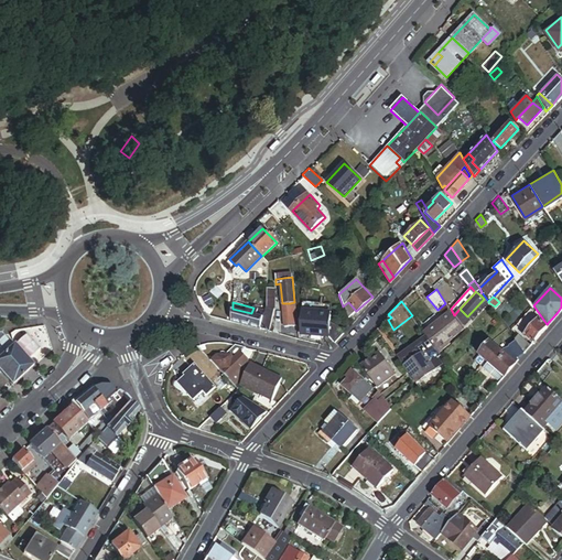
[(282,303),(281,303),(283,325),(296,324),(294,302),(290,303),(282,303)]
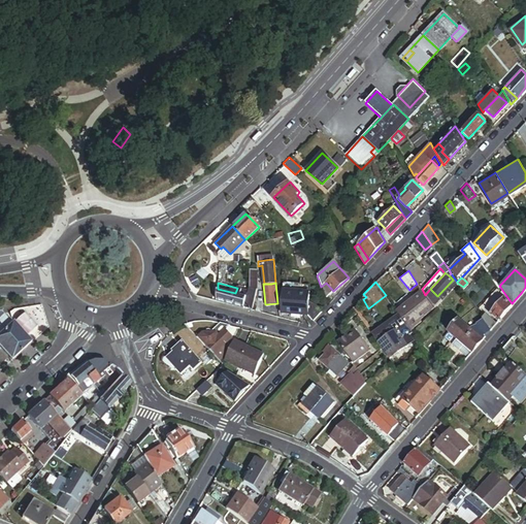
[(326,283),(321,287),(325,298),(333,291),(326,283)]
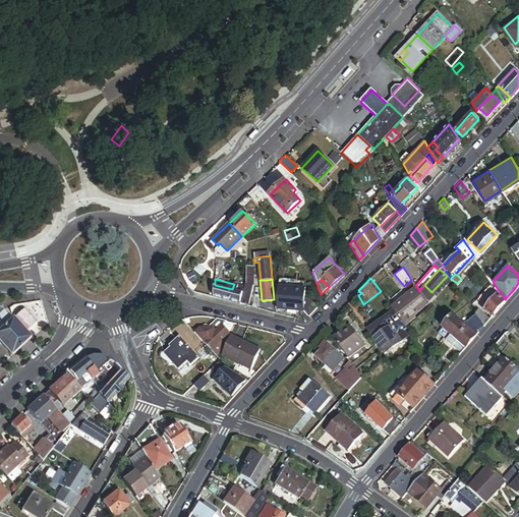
[(214,285),(214,296),(239,303),(242,292),(241,292),(232,289),(215,285),(214,285)]
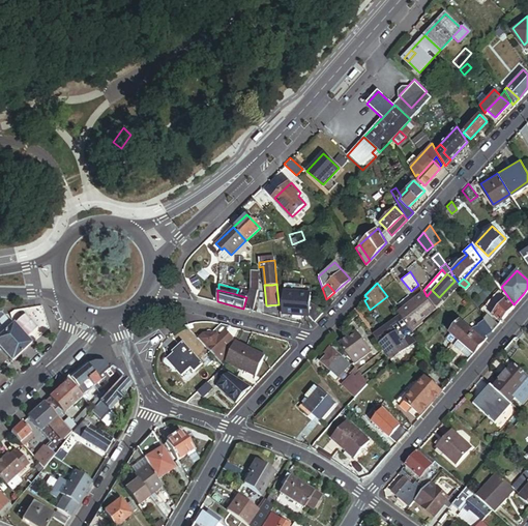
[(436,308),(443,300),(439,297),(432,290),(427,296),(436,308)]
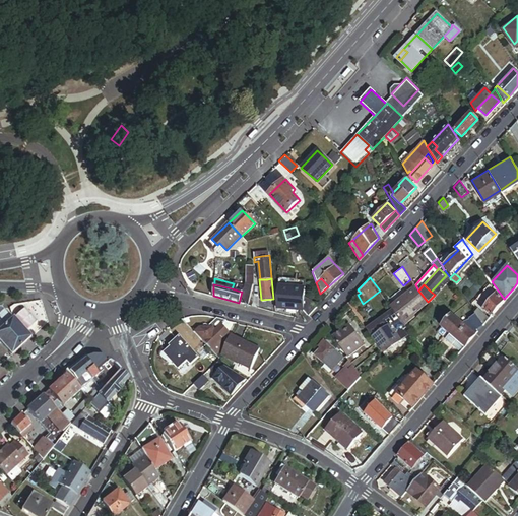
[(278,287),(277,297),(303,299),(304,291),(294,289),(288,288),(278,287)]
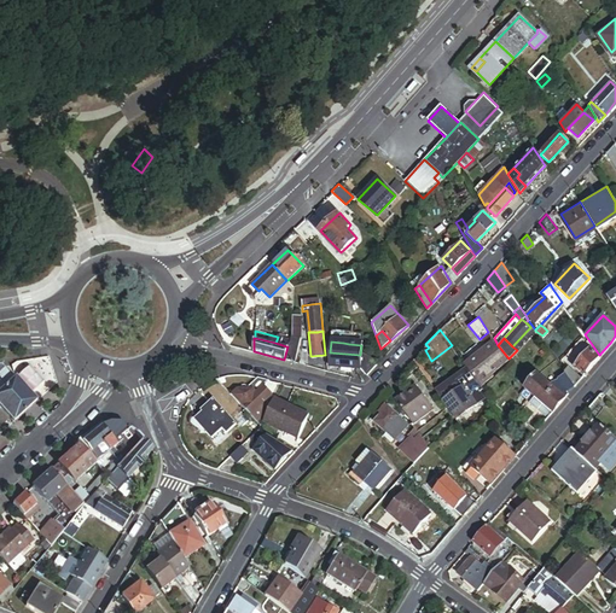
[(288,346),(284,360),(292,362),(297,345),(290,344),(288,343),(286,346),(288,346)]
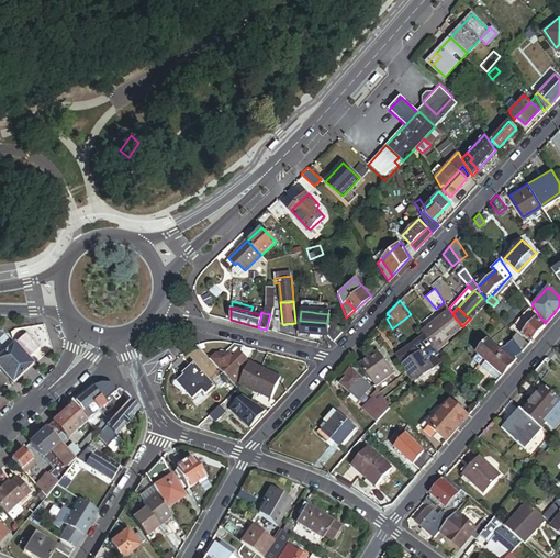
[(458,324),(447,312),(443,315),(454,328),(458,324)]
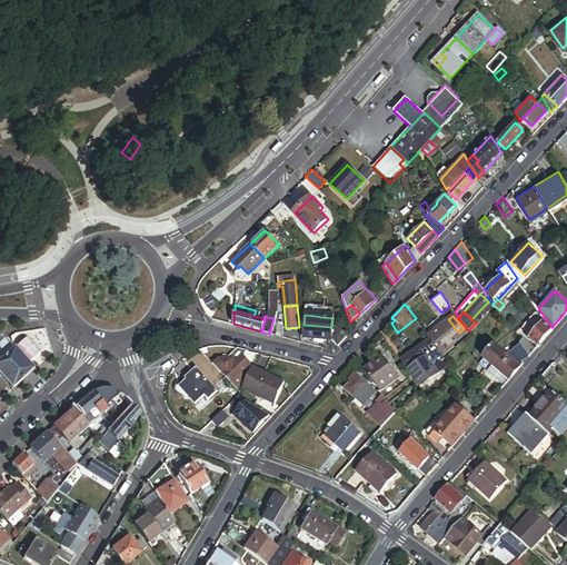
[(448,319),(434,331),(438,338),(444,345),(459,333),(448,319)]
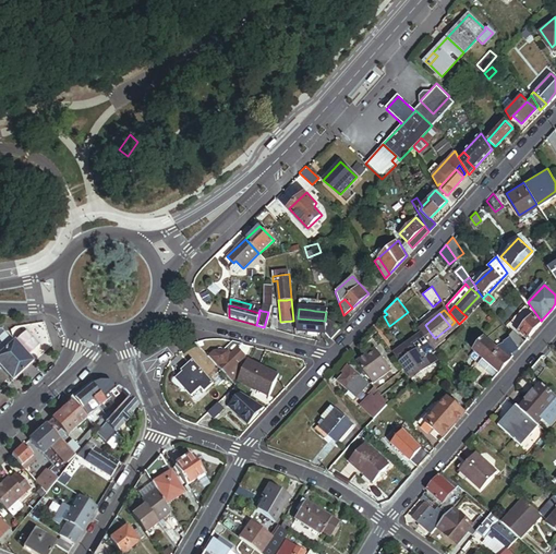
[(527,338),(541,321),(532,313),(518,330),(527,338)]
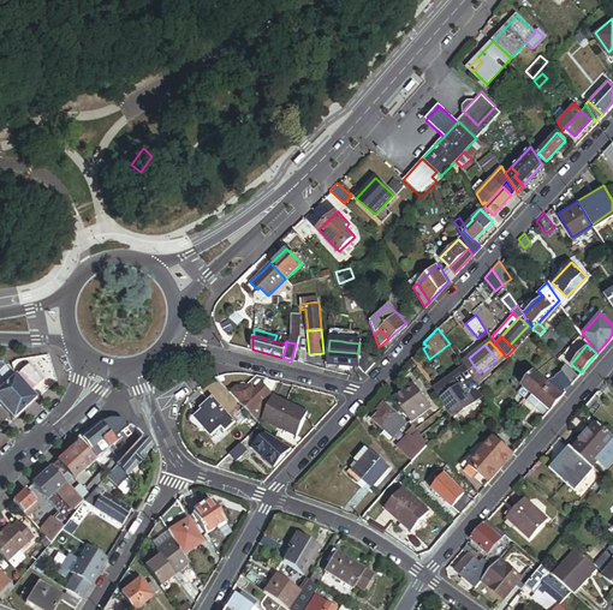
[(364,372),(372,364),(358,353),(328,351),(327,363),(339,364),(347,364),(357,365),(364,372)]
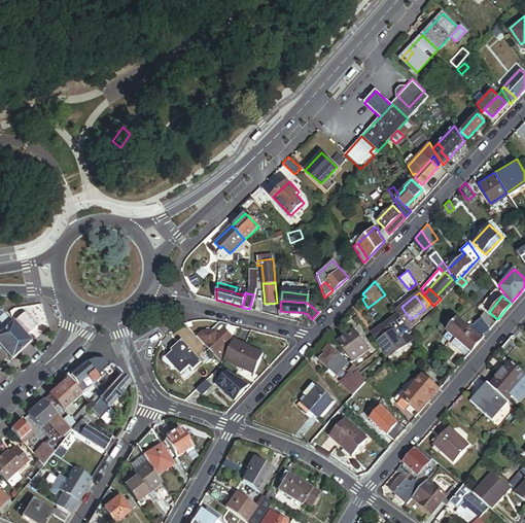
[(411,319),(406,313),(401,317),(405,321),(409,328),(411,329),(414,327),(413,325),(421,319),(419,317),(431,307),(429,304),(425,308),(411,319)]
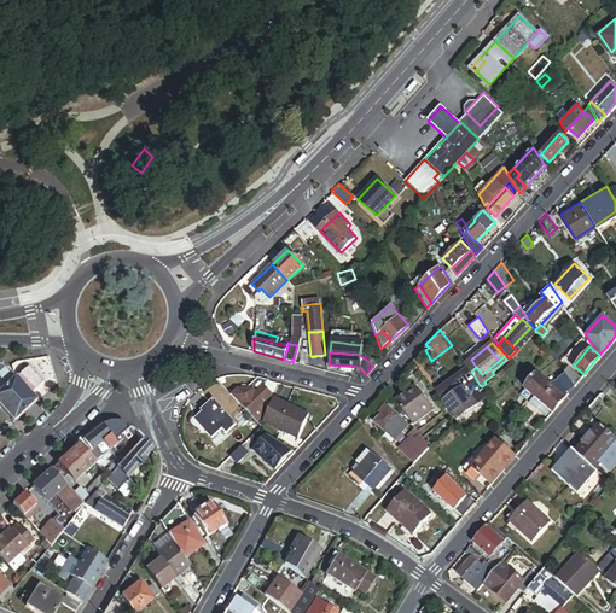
[(0,384),(1,385),(12,375),(0,362),(0,384)]
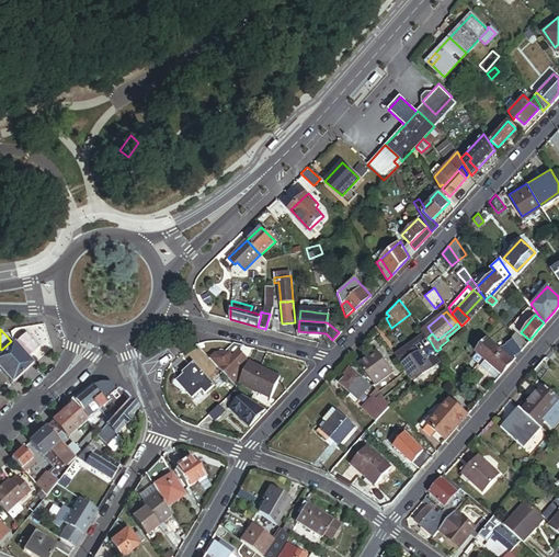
[(521,350),(529,340),(521,332),(518,336),(516,333),(512,338),(513,339),(521,350)]
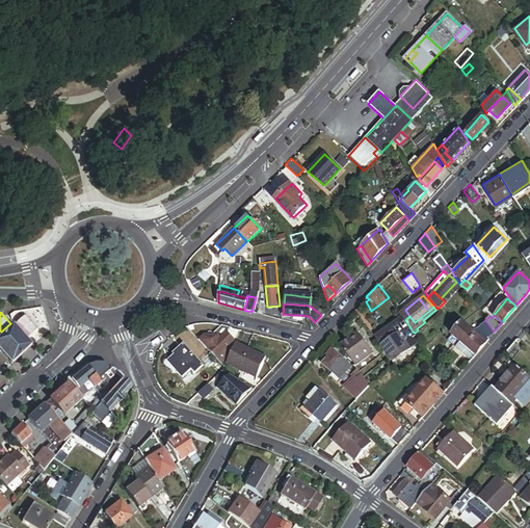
[(405,320),(404,319),(395,325),(399,332),(408,324),(405,320)]
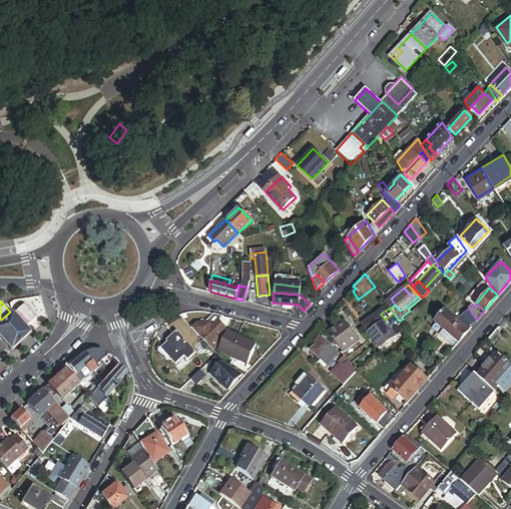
[(443,328),(453,316),(445,309),(435,320),(443,328)]
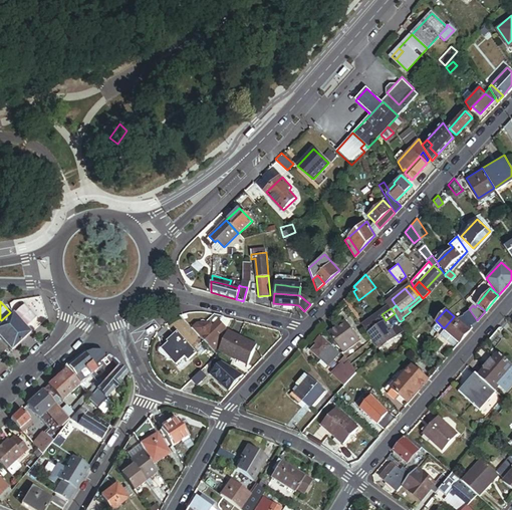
[(470,325),(477,320),(470,310),(464,314),(464,315),(470,325)]
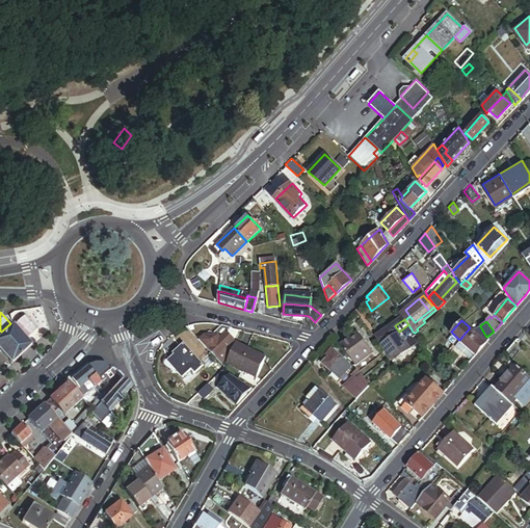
[(9,361),(30,343),(11,322),(10,323),(1,332),(0,333),(0,350),(5,357),(9,361)]
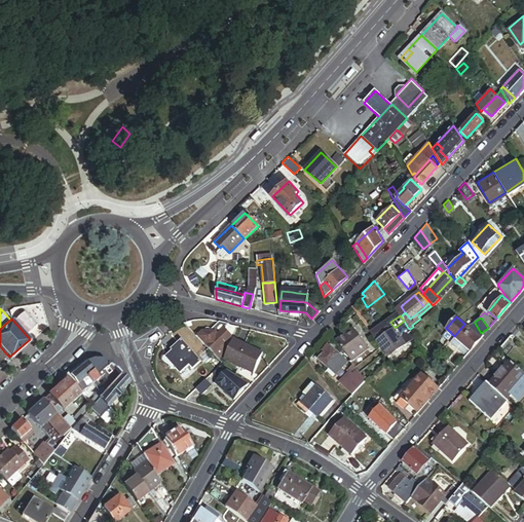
[(403,339),(400,334),(408,328),(404,321),(395,328),(390,322),(373,334),(377,340),(387,356),(402,339),(403,339)]
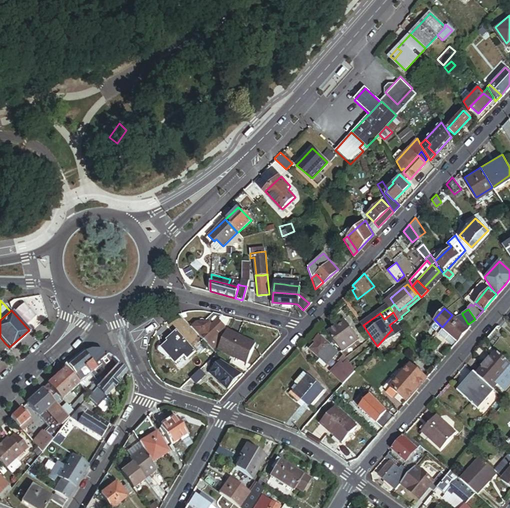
[(224,315),(220,314),(220,315),(214,313),(207,320),(209,323),(212,325),(218,319),(219,319),(224,315)]
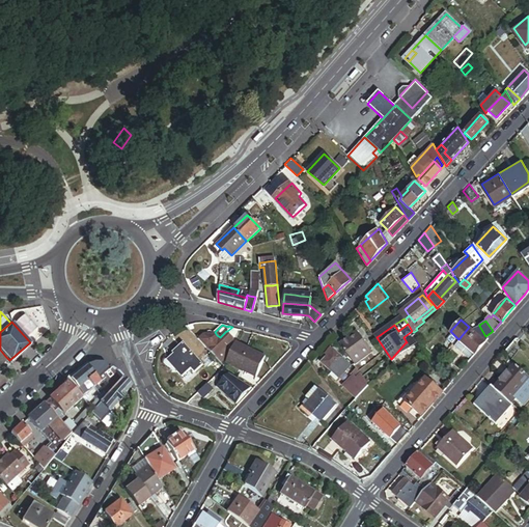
[(485,336),(479,326),(471,329),(484,341),(486,338),(485,336)]
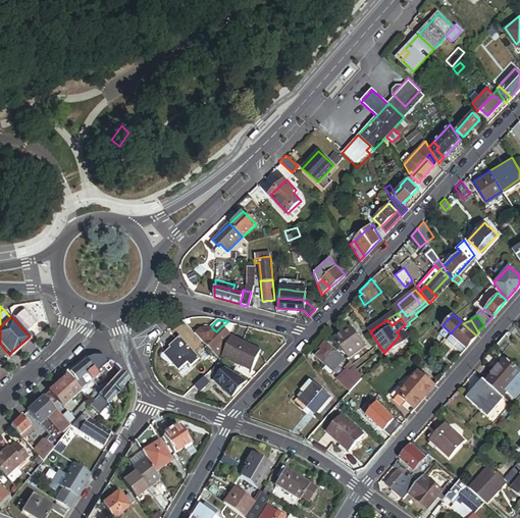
[(466,347),(476,335),(463,323),(461,321),(451,333),(466,347)]
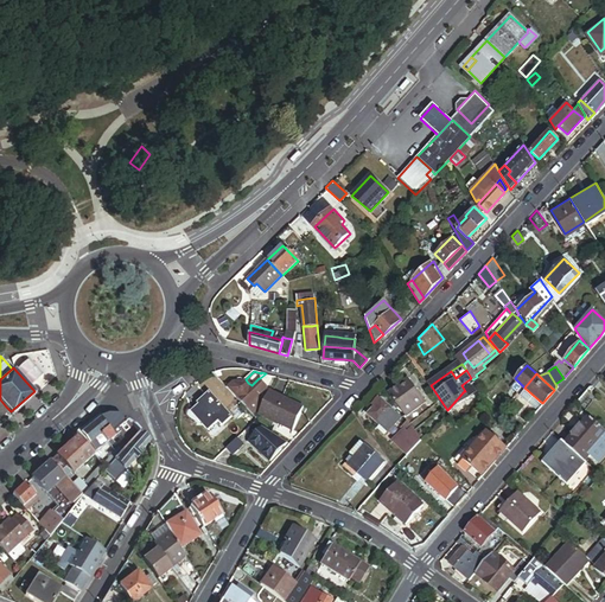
[(409,377),(389,392),(406,415),(426,401),(409,377)]
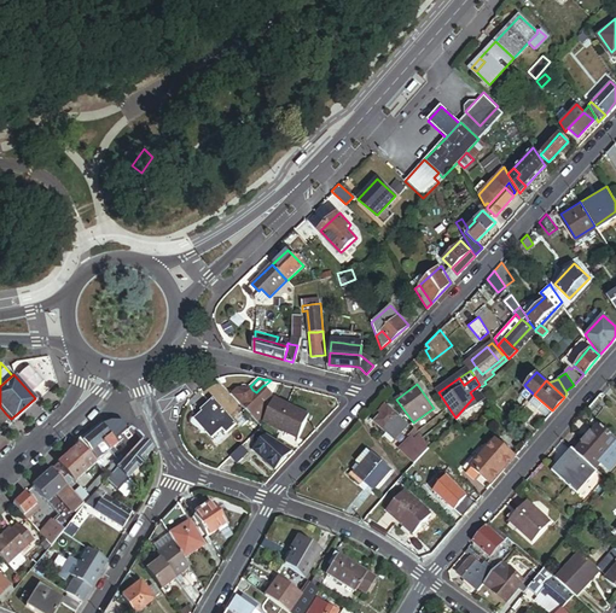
[(232,395),(242,406),(250,414),(259,424),(261,421),(259,419),(266,412),(265,410),(268,407),(263,402),(272,393),(265,385),(263,385),(256,392),(253,390),(238,390),(232,395)]
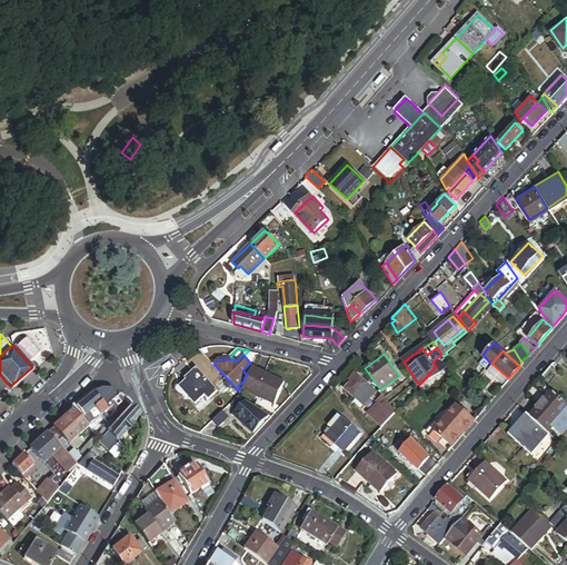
[(491,364),(483,355),(477,360),(486,369),(491,364)]
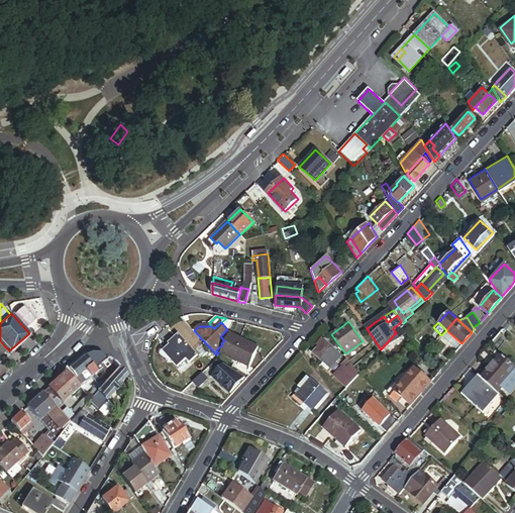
[(461,343),(446,330),(441,335),(457,349),(461,343)]
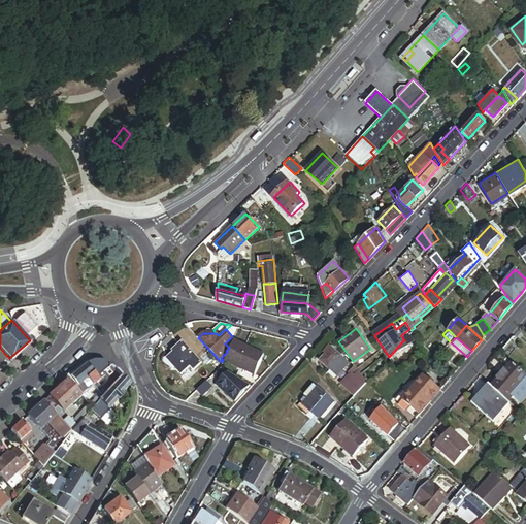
[(171,351),(172,352),(166,358),(173,365),(182,373),(190,365),(194,369),(202,361),(182,340),(171,351)]
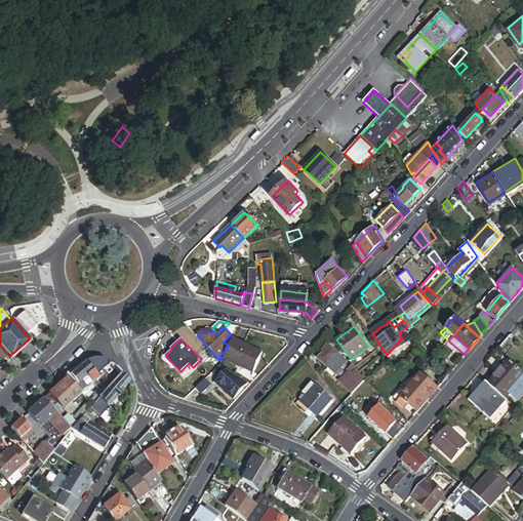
[(234,338),(225,359),(254,371),(264,351),(234,338)]
